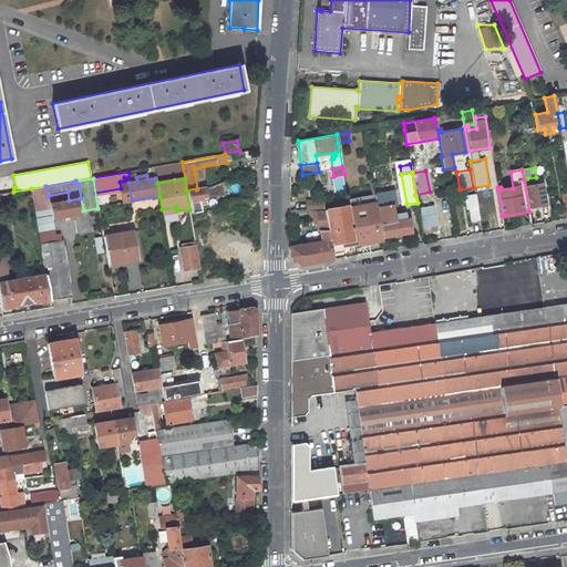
[(210,195),(222,195),(222,183),(210,184),(210,195)]
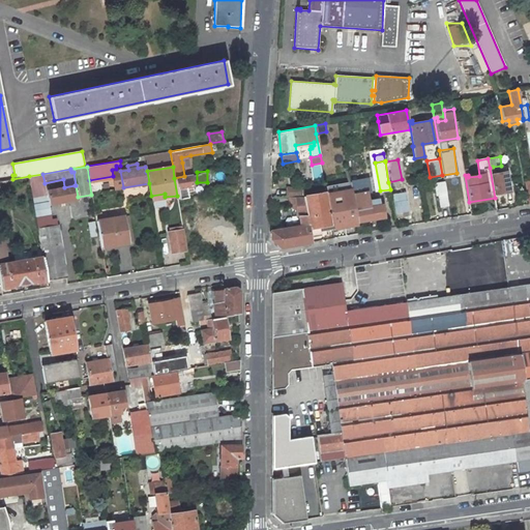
[(363,172),(349,175),(350,181),(364,178),(363,172)]
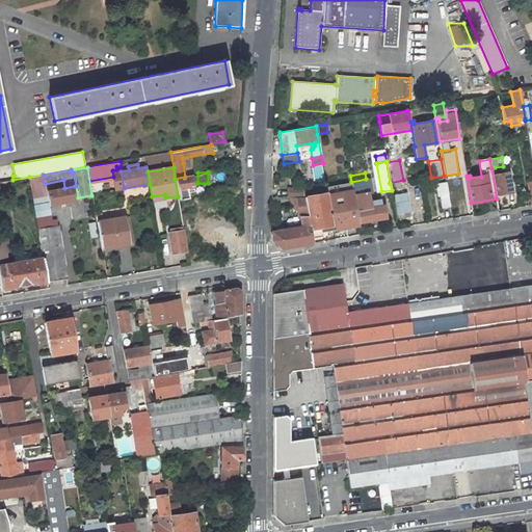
[(508,173),(494,175),(497,194),(511,192),(508,173)]
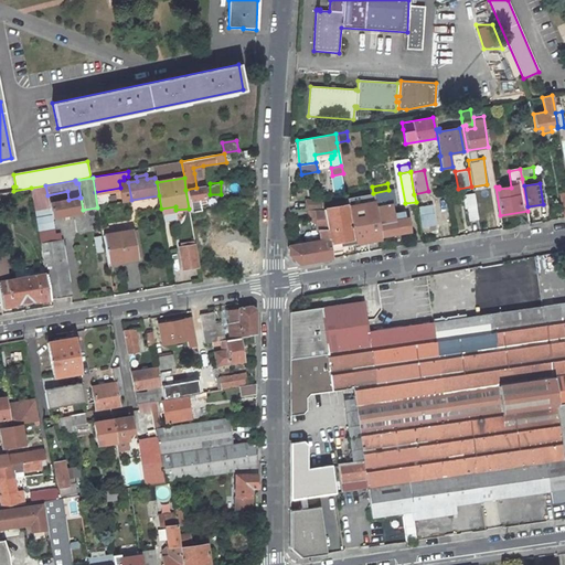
[(45,185),(31,188),(39,233),(48,231),(50,243),(62,241),(61,233),(55,234),(52,217),(48,195),(45,185)]
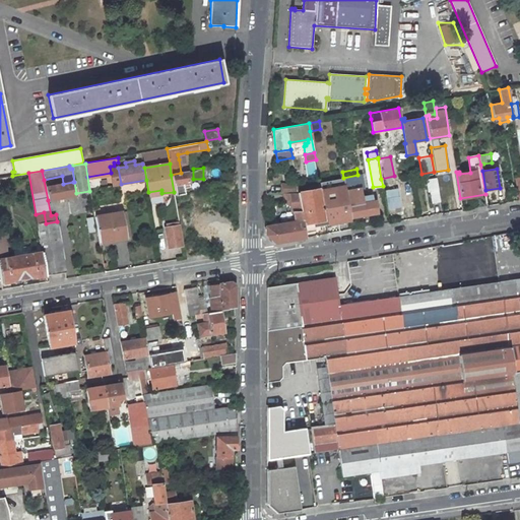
[(190,187),(187,172),(181,173),(171,175),(174,192),(175,195),(184,194),(183,188),(190,187)]
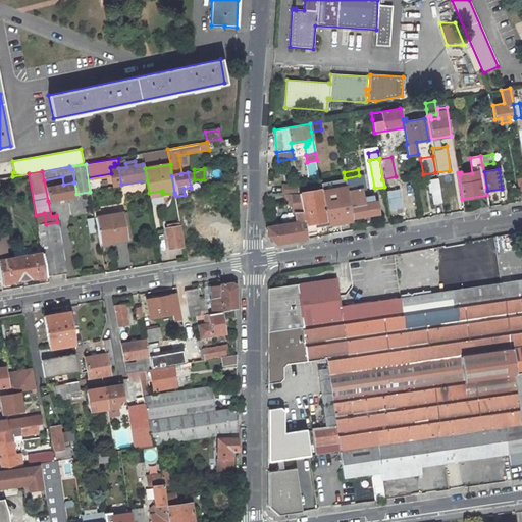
[(359,175),(345,178),(347,188),(347,192),(361,189),(359,175)]
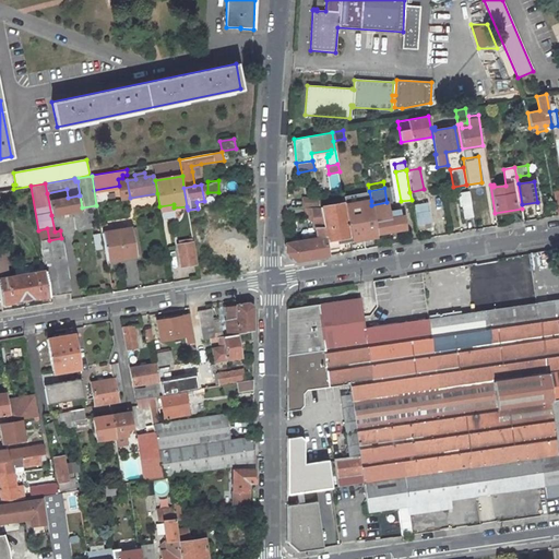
[(79,195),(68,198),(67,189),(47,193),(51,215),(82,210),(79,195)]
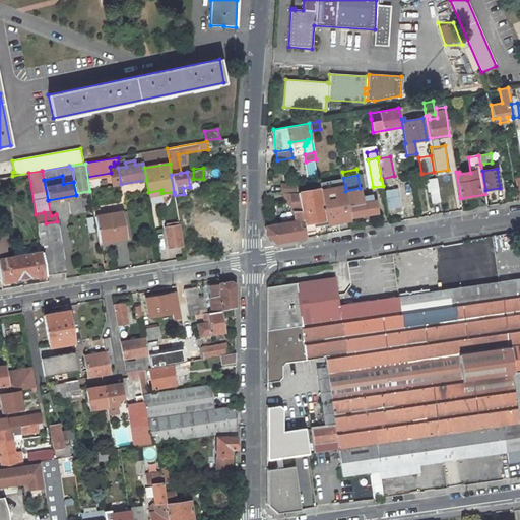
[(394,176),(381,179),(383,186),(395,184),(394,176)]
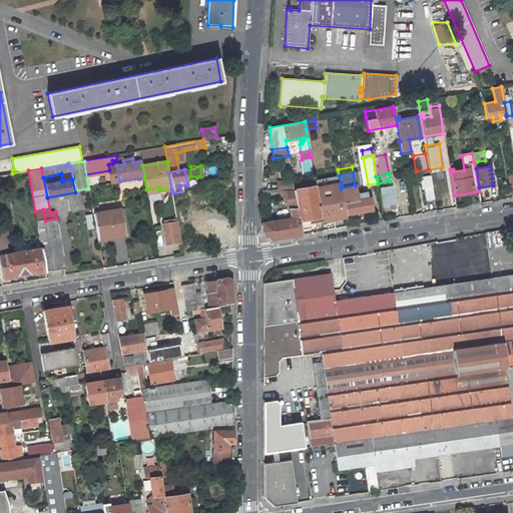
[(0,183),(13,181),(11,174),(0,175),(0,183)]
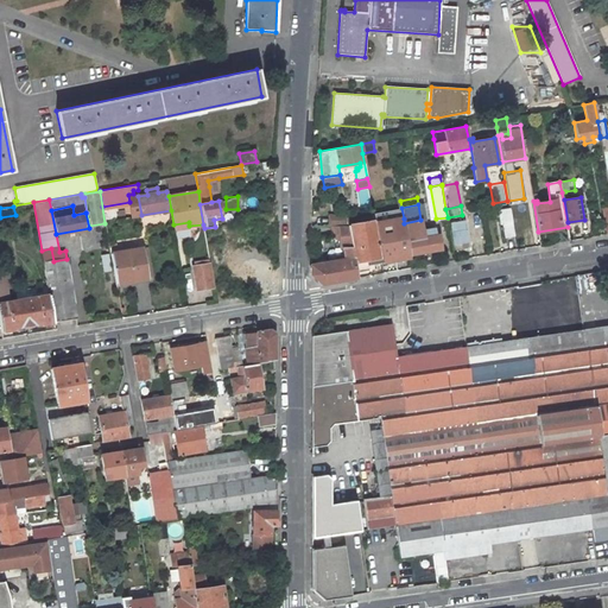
[(114,217),(127,215),(126,207),(112,209),(114,217)]
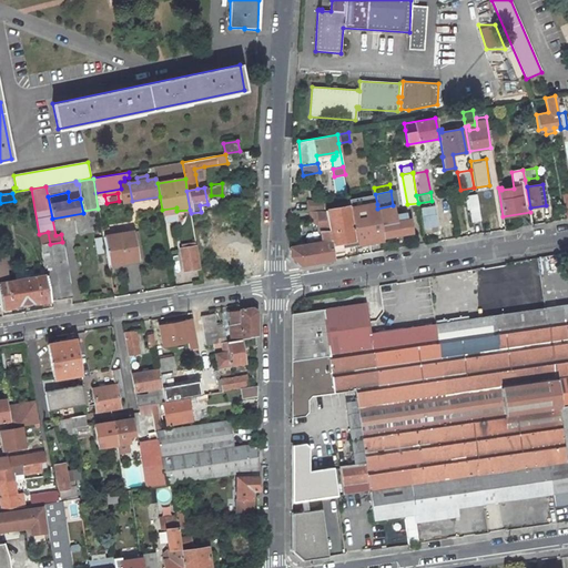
[(351,206),(351,209),(377,204),(375,194),(350,199),(351,206)]
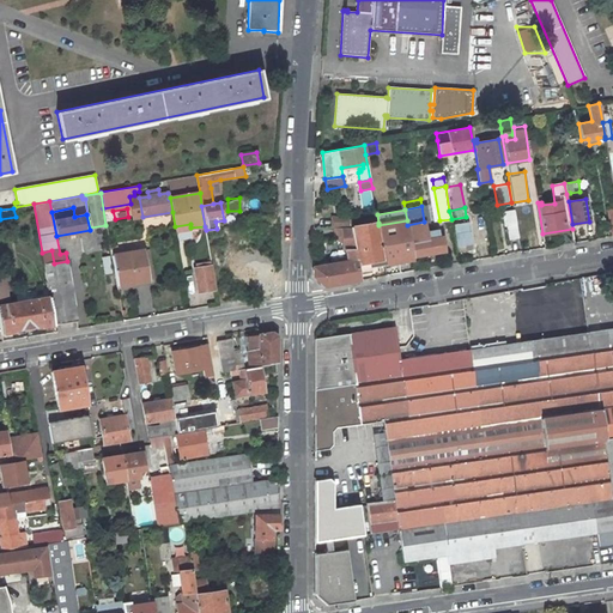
[(509,240),(519,238),(514,211),(503,213),(504,226),(508,225),(509,240)]
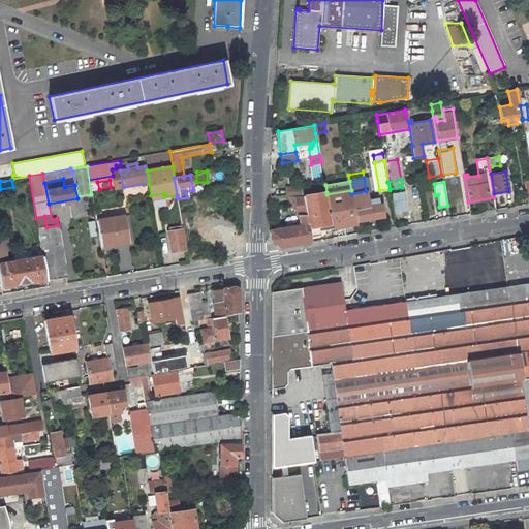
[(351,190),(327,194),(333,228),(356,224),(356,221),(351,194),(351,190)]
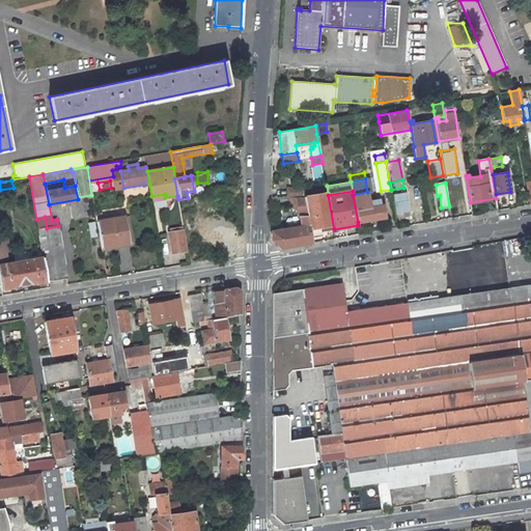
[(367,192),(353,195),(358,222),(365,221),(369,220),(386,218),(384,205),(370,207),(367,192)]
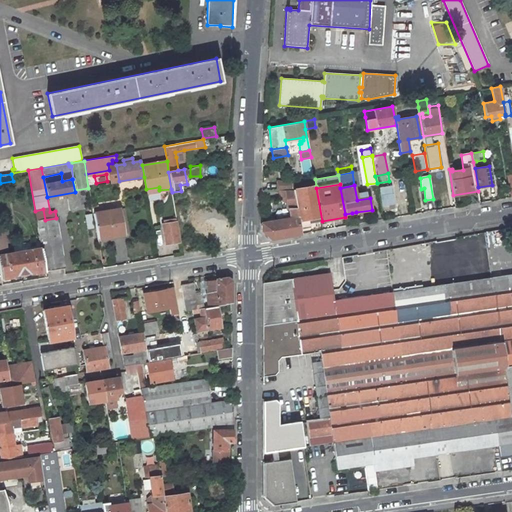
[(379,187),(383,210),(389,209),(388,202),(394,201),(391,185),(379,187)]
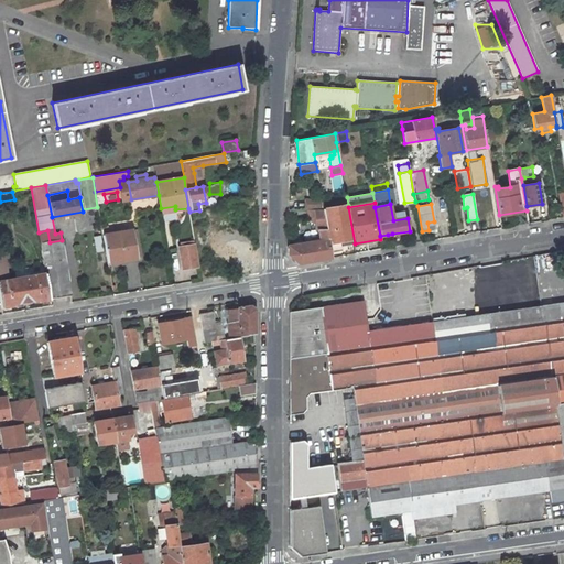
[(348,205),(324,208),(324,209),(329,241),(340,239),(342,246),(355,243),(348,207),(348,205)]
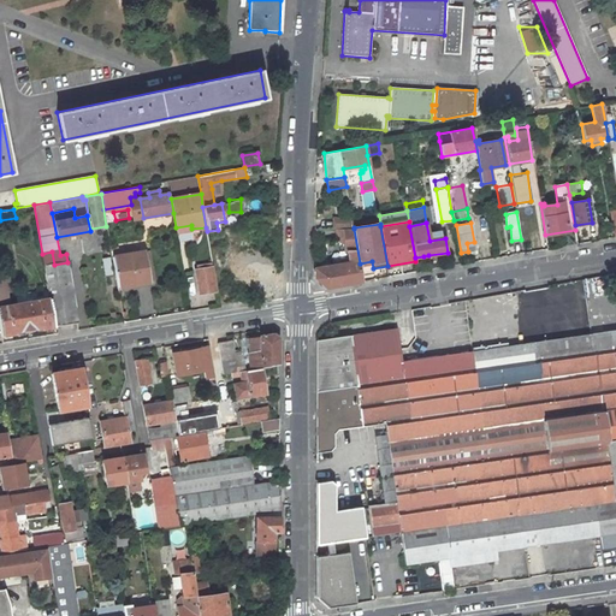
[(327,288),(362,282),(360,264),(354,229),(337,229),(337,240),(345,244),(345,250),(348,250),(350,262),(315,268),(315,277),(327,288)]
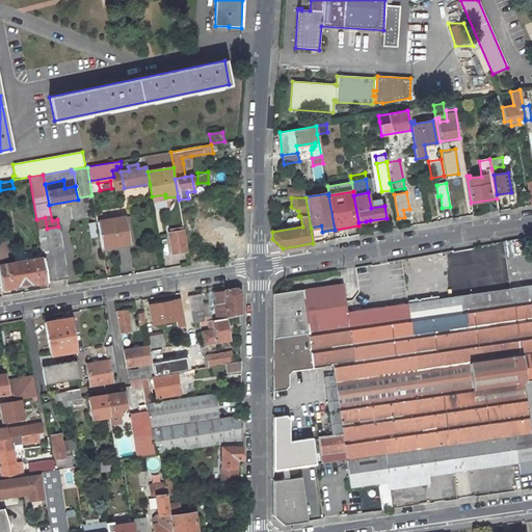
[(102,214),(96,215),(101,245),(118,242),(120,245),(131,243),(126,216),(103,220),(102,214)]
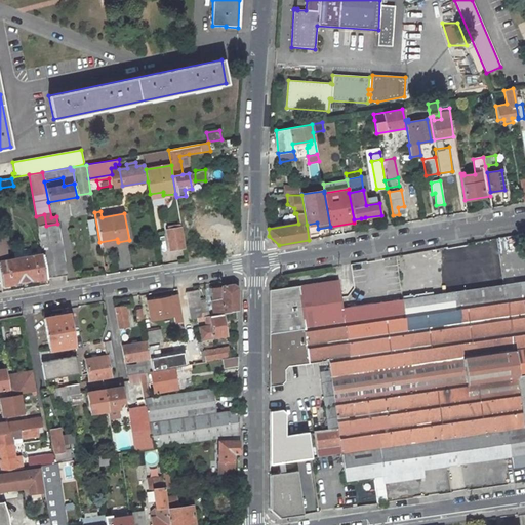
[(44,214),(36,216),(42,254),(46,278),(66,276),(57,224),(46,226),(44,214)]
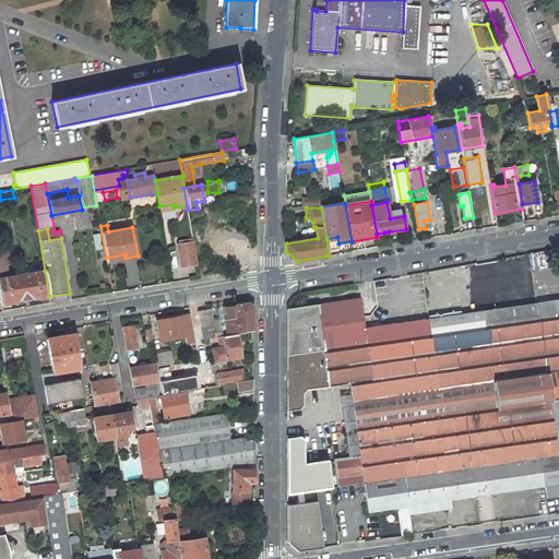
[(181,268),(198,264),(193,242),(178,245),(181,268)]
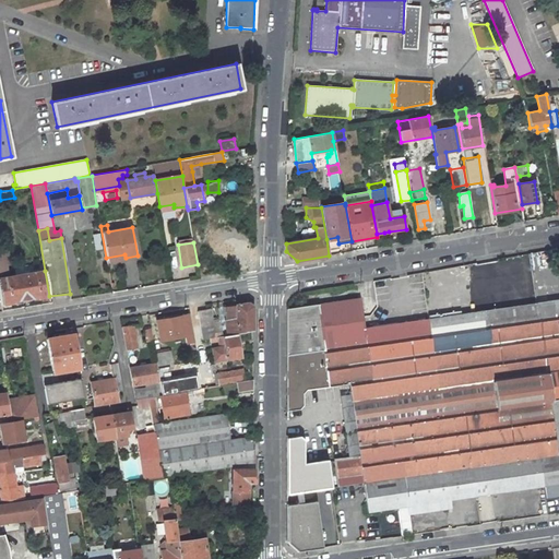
[(233,252),(247,249),(249,249),(249,242),(245,242),(232,245),(233,252)]
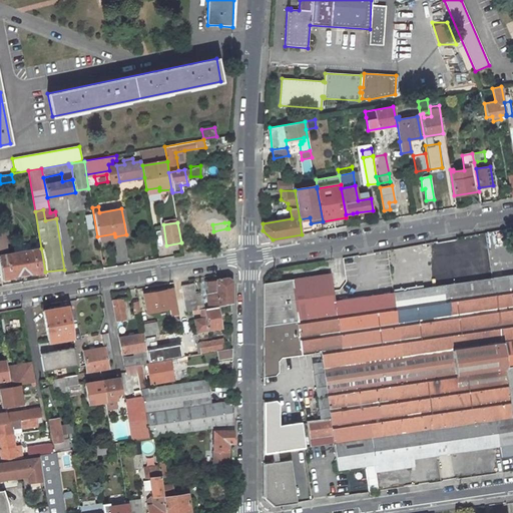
[(226,228),(213,231),(212,224),(212,223),(201,225),(202,232),(200,233),(199,229),(196,229),(199,245),(226,240),(226,228)]
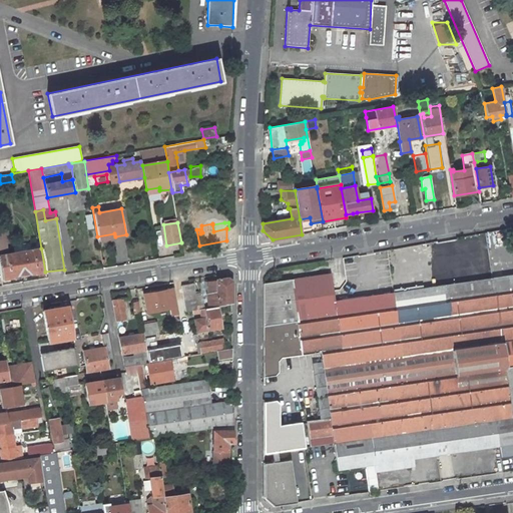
[(5,241),(10,240),(7,227),(0,228),(0,254),(7,253),(5,241)]
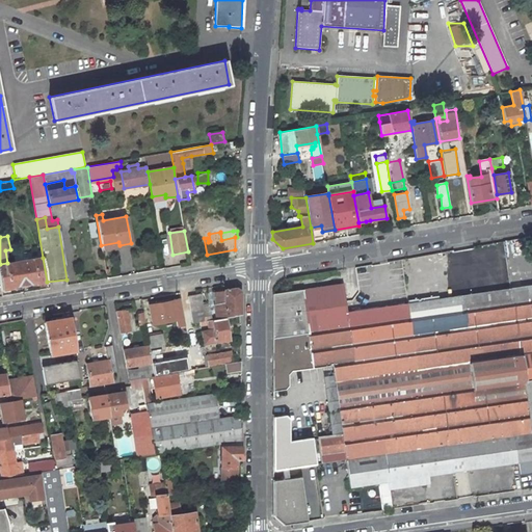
[(196,256),(206,255),(204,239),(194,241),(196,256)]
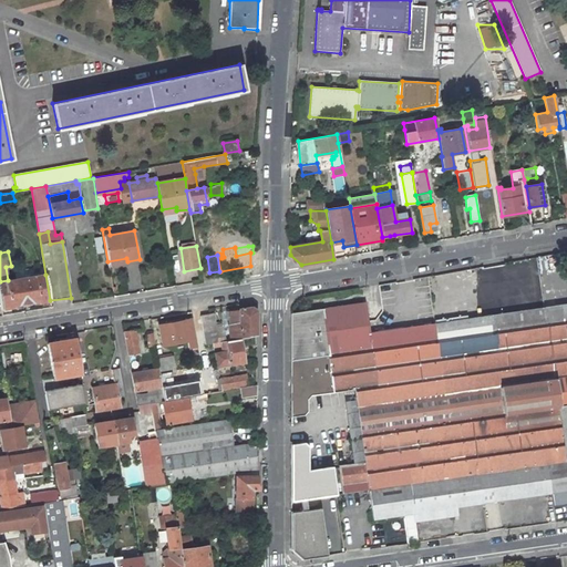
[(40,302),(50,300),(45,275),(30,277),(29,274),(21,275),(21,271),(14,272),(16,279),(8,280),(0,281),(0,299),(1,309),(12,307),(12,306),(40,300),(40,302)]
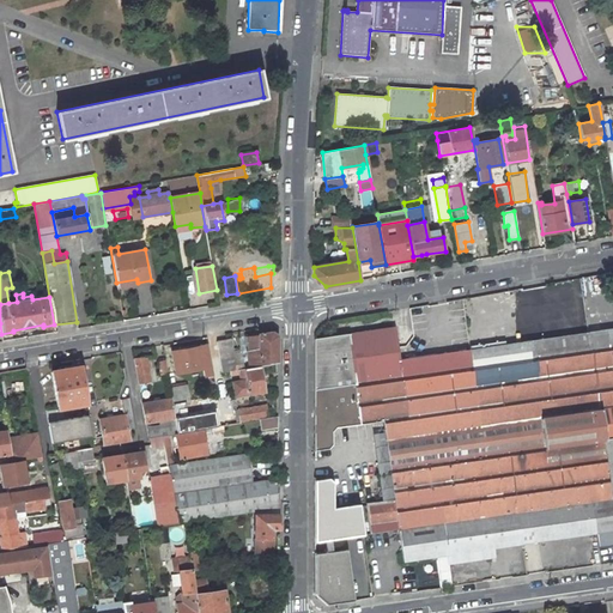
[(314,339),(314,451),(328,449),(332,444),(332,432),(335,428),(382,422),(383,430),(407,426),(401,378),(400,378),(398,357),(399,357),(394,327),(314,339)]
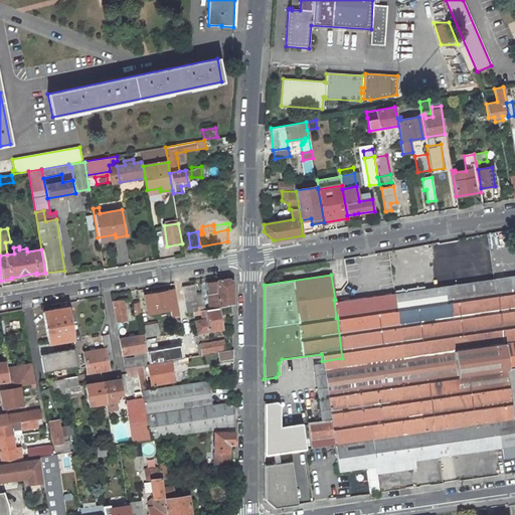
[(514,276),(494,279),(496,294),(503,344),(514,342),(514,276)]
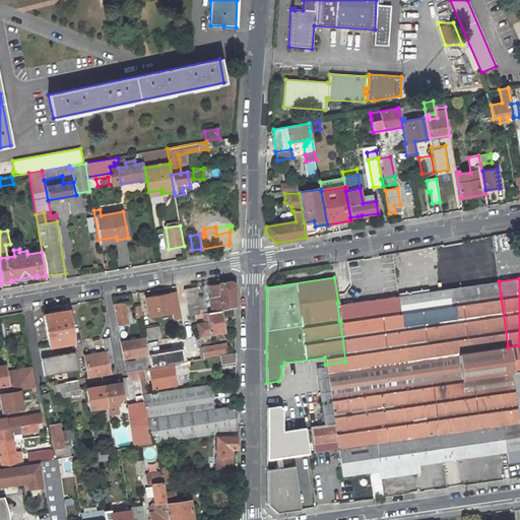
[(207,313),(220,311),(235,308),(235,285),(231,281),(208,285),(209,303),(205,304),(206,309),(200,310),(197,297),(196,287),(184,289),(188,316),(203,313),(207,313)]
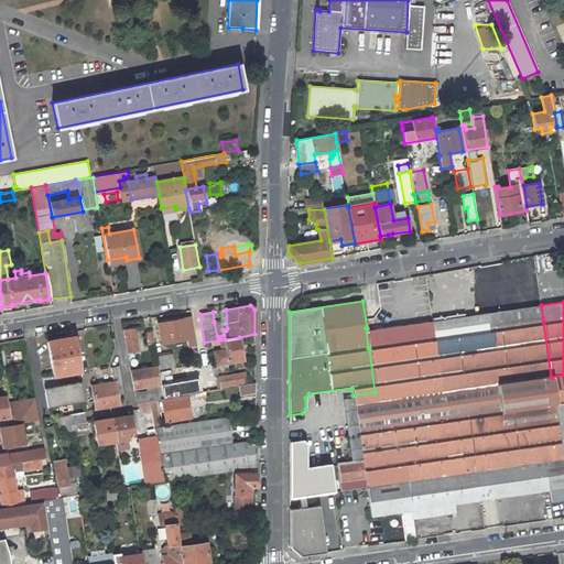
[(541,305),(432,321),(433,326),(488,318),(489,329),(543,322),(541,305)]
